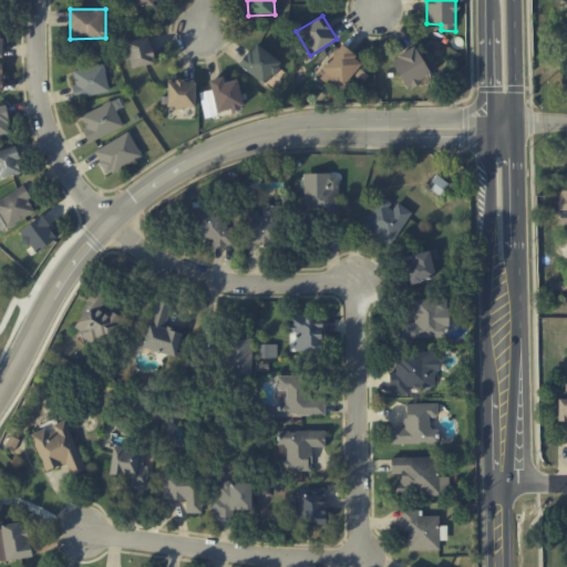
[(155,62),(148,35),(125,42),(132,68),(155,62)]
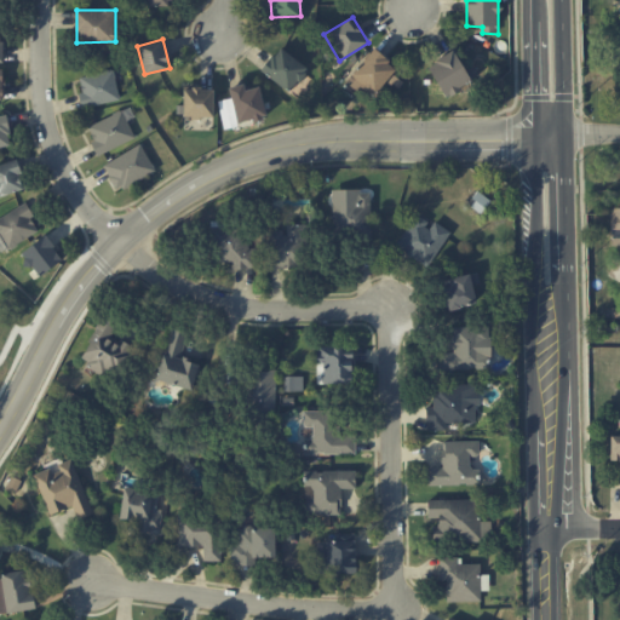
[(260,70),(291,92),(308,68),(279,46),(260,70)]
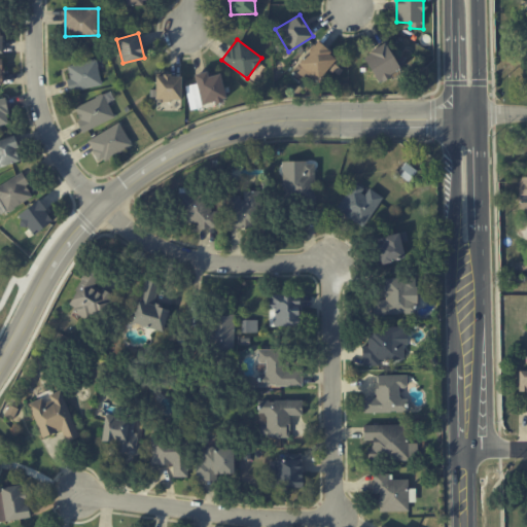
[(293,69),(304,78),(308,73),(317,81),(338,59),(318,41),(293,69)]
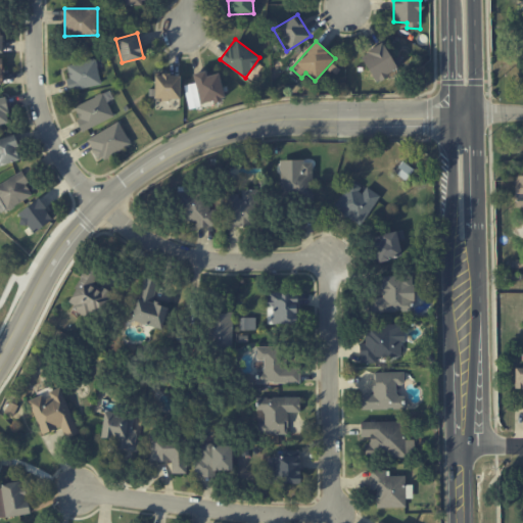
[(391,57),(382,42),(361,55),(376,81),(403,65),(396,54),(391,57)]
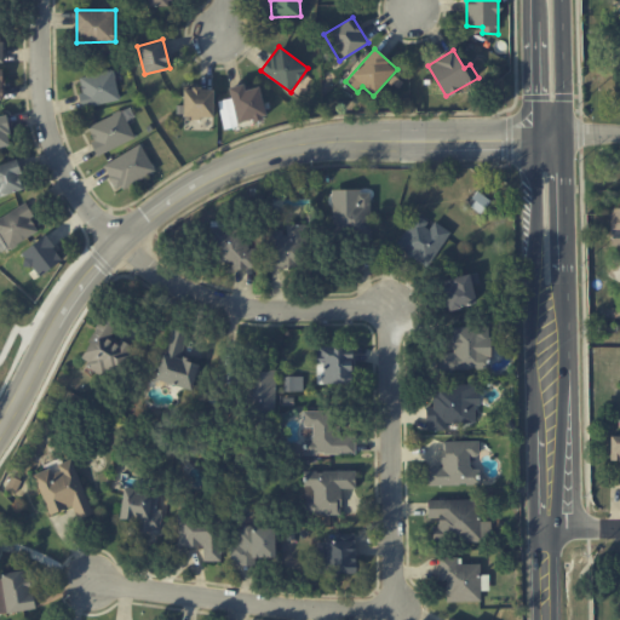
[(80,76),(82,93),(79,95),(81,108),(120,99),(114,70),(80,76)]
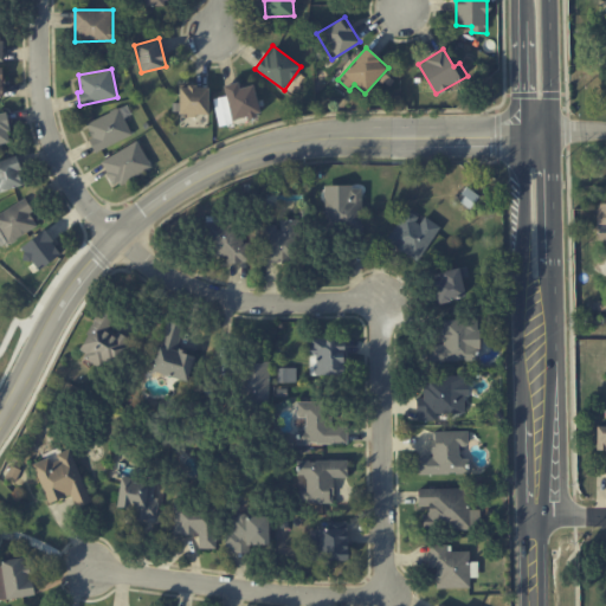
[(253,84),(240,88),(239,82),(224,85),(232,121),(262,114),(253,84)]
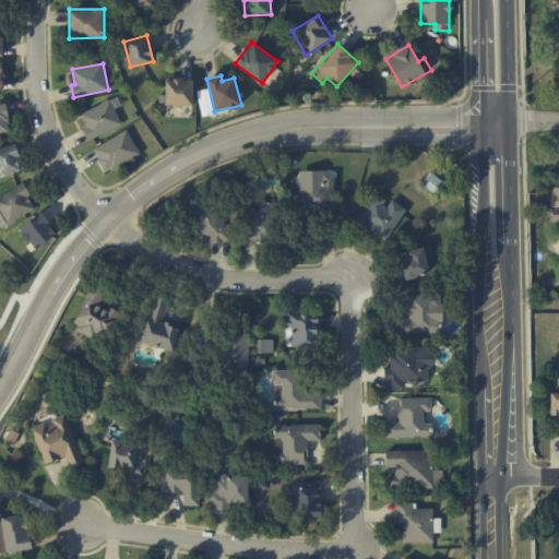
[(193,79),(166,79),(166,106),(192,106),(193,79)]
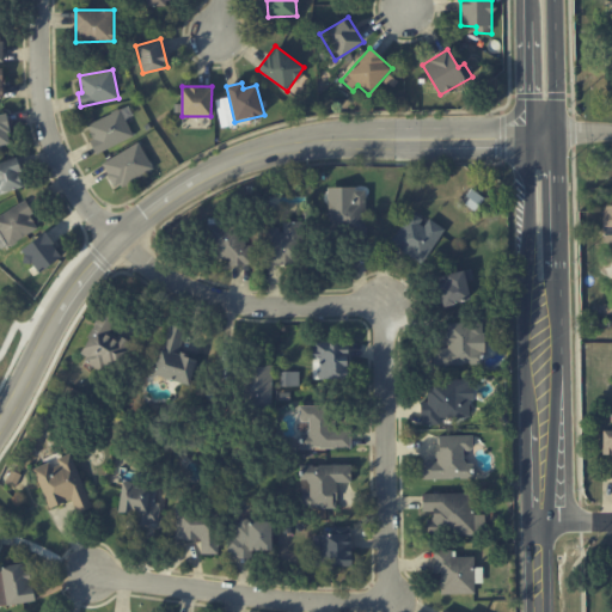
[(96,153),(133,136),(122,109),(87,123),(93,138),(90,140),(96,153)]
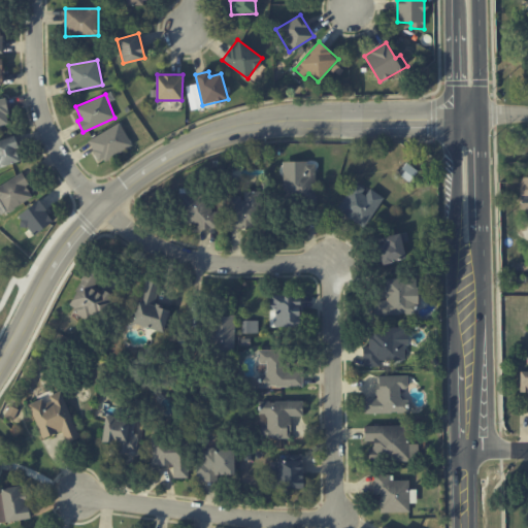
[(0,125),(10,123),(5,97),(0,98),(0,125)]
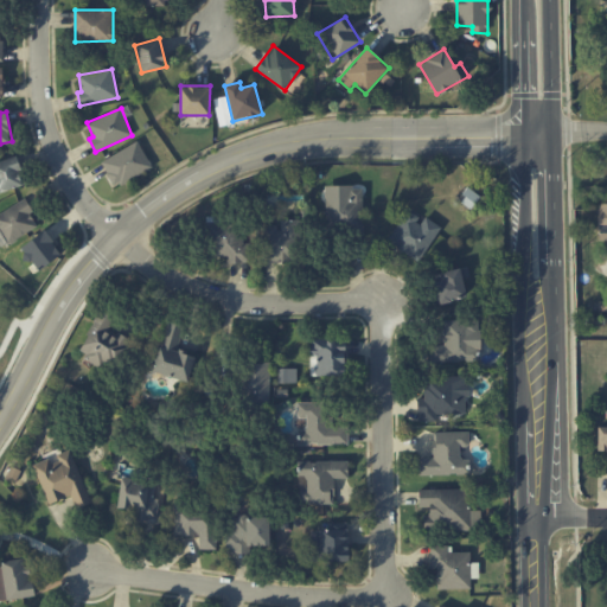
[(152,166),(138,141),(101,161),(115,187),(152,166)]
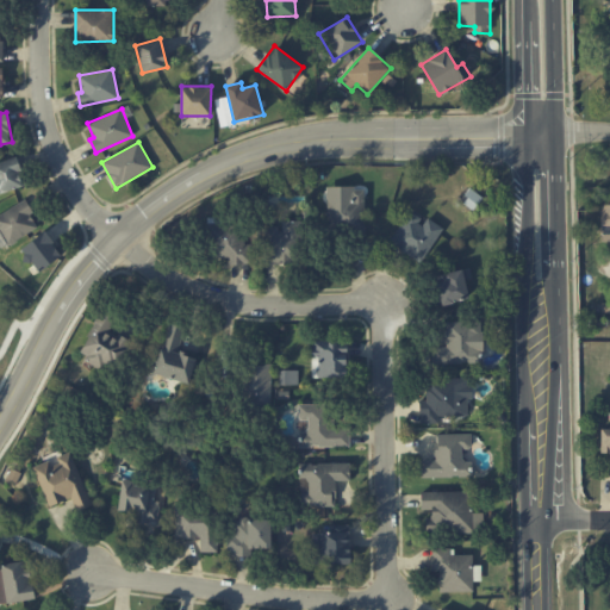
[(0,192),(25,185),(17,156),(0,161),(0,192)]
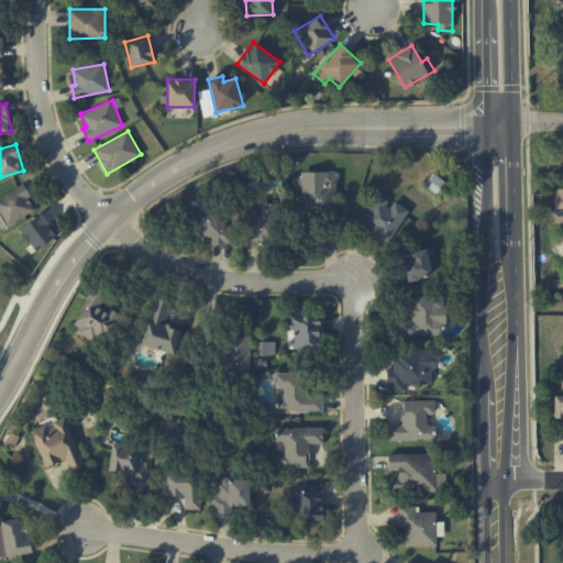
[(301,184),(302,212),(337,211),(335,175),(323,175),(324,183),(301,184)]
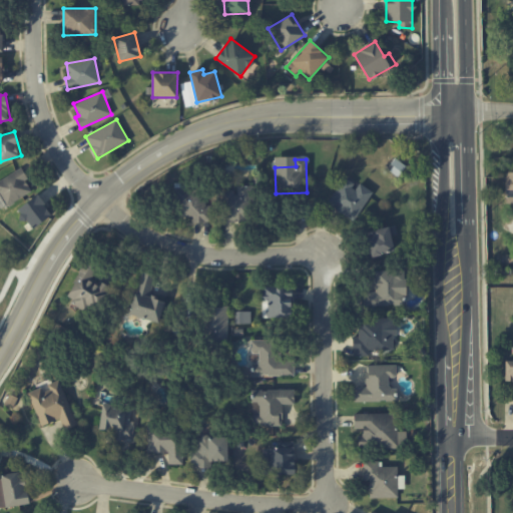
[(33,192),(22,169),(0,178),(0,192),(5,205),(33,192)]
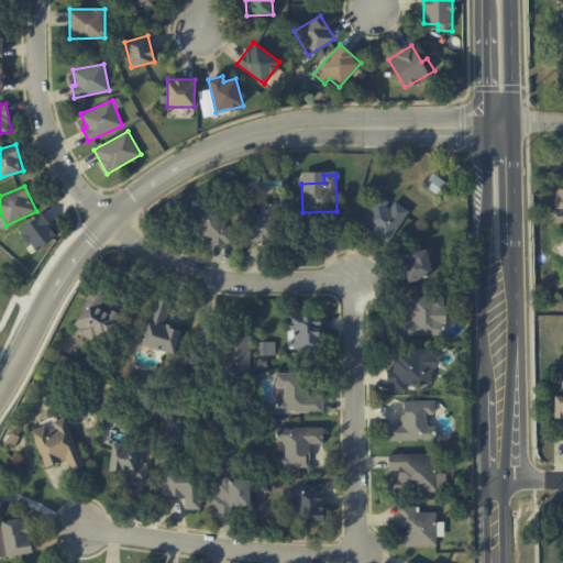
[(390,202),(377,195),(359,223),(388,243),(409,210),(393,200),(390,202)]
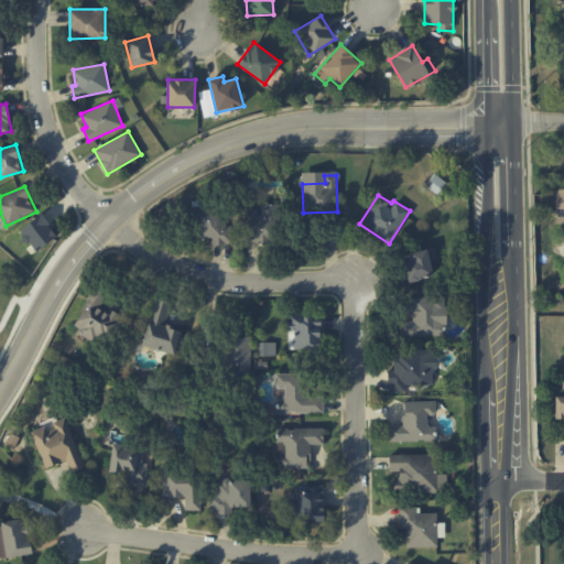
[(278,242),(278,204),(259,205),(259,209),(248,209),(249,243),(278,242)]
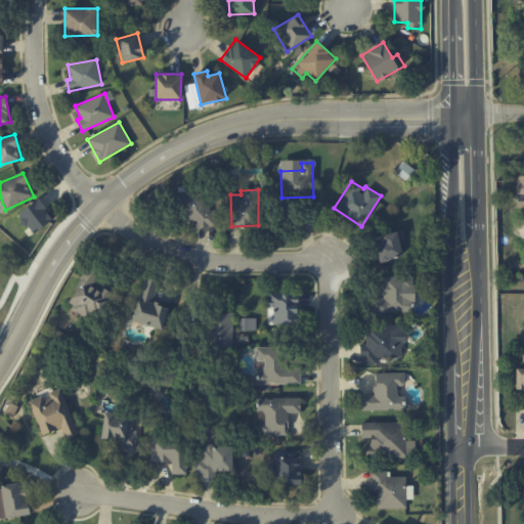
[(195,226),(215,227),(215,210),(209,209),(209,192),(179,191),(178,221),(195,221),(195,226)]
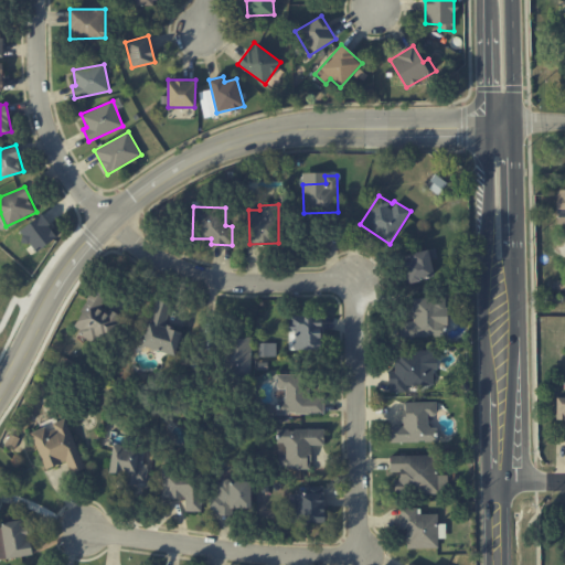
[(35,253),(57,236),(41,214),(19,231),(35,253)]
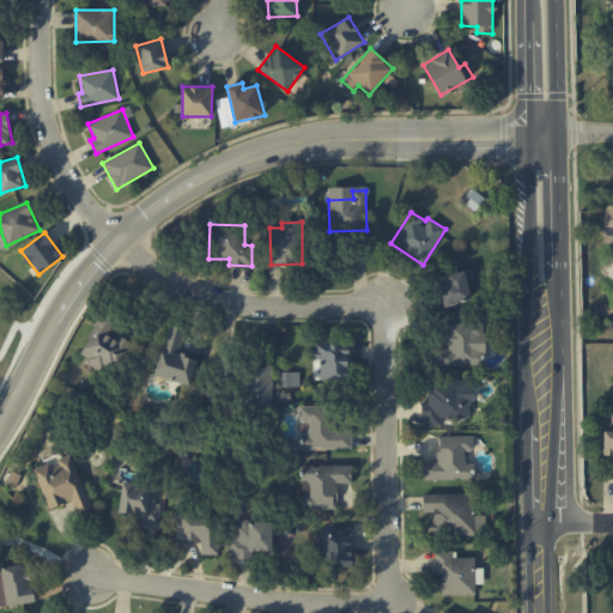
[(442,307),(474,299),(467,271),(435,278),(442,307)]
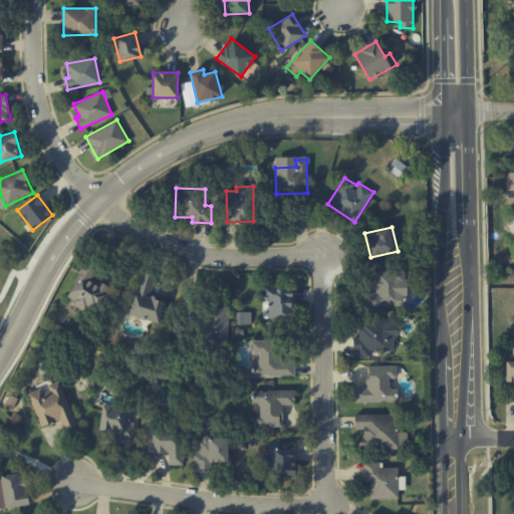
[(65,300),(95,315),(109,287),(92,278),(97,269),(85,262),(65,300)]
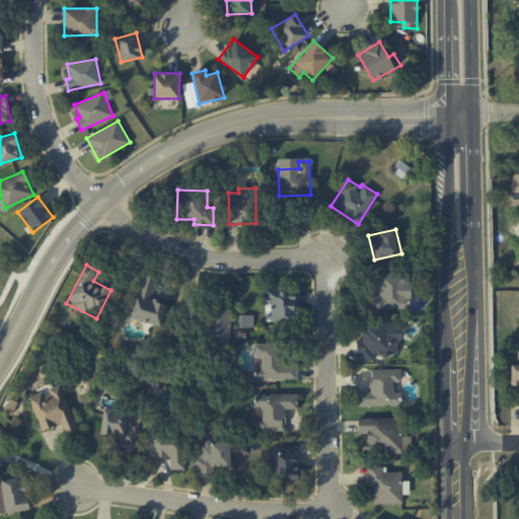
[(410,308),(409,273),(379,274),(379,295),(367,295),(368,309),(410,308)]
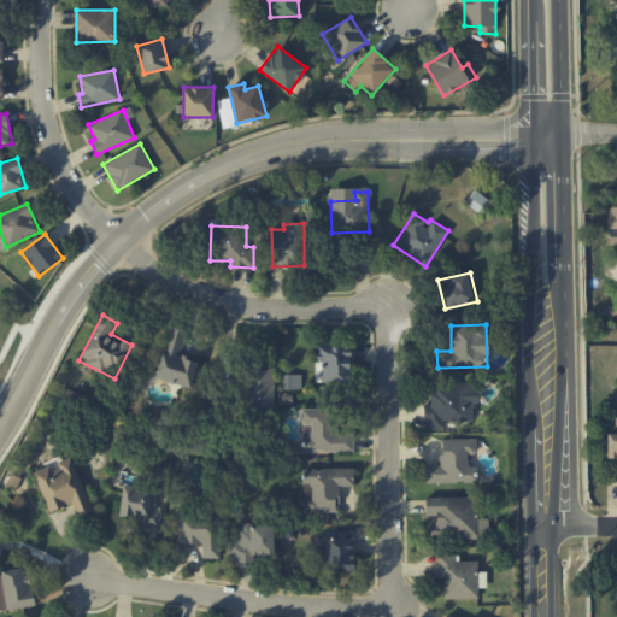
[(156,377),(192,387),(199,360),(181,356),(187,330),(170,327),(156,377)]
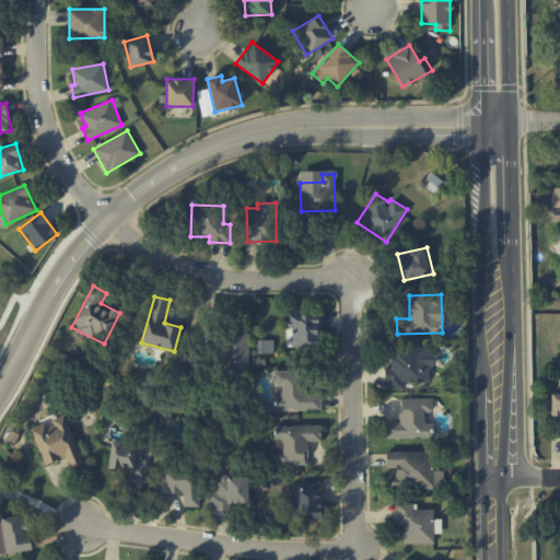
[(288,339),(288,347),(319,347),(318,312),(286,313),(287,339),(288,339)]
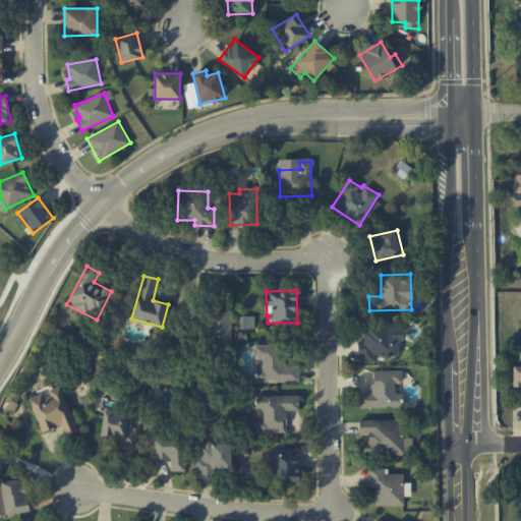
[(231,310),(207,311),(208,349),(232,348),(231,310)]
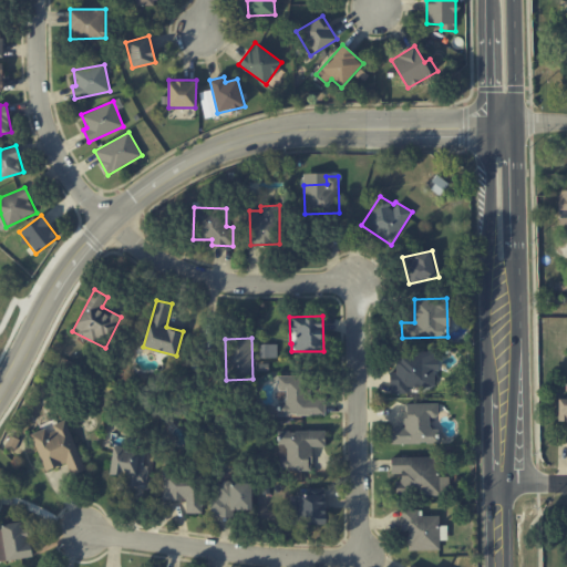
[(260,358),(277,358),(277,343),(260,343),(260,358)]
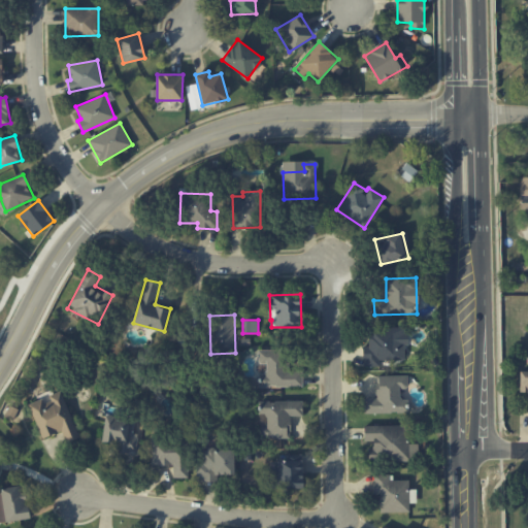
[(407,360),(406,327),(368,328),(369,345),(363,345),(363,366),(380,366),(380,360),(407,360)]
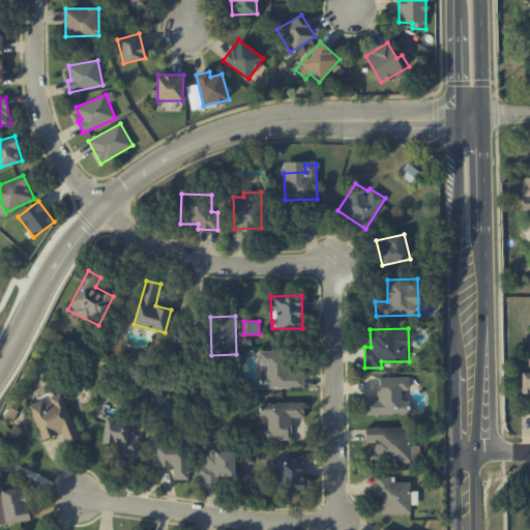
[(260,388),(304,387),(303,366),(285,367),(285,351),(260,351),(260,388)]
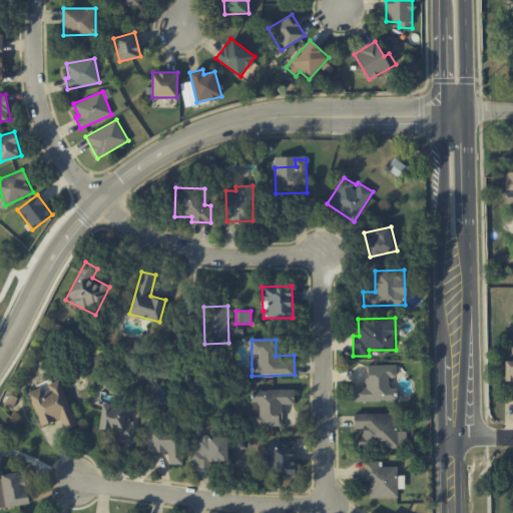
[(396,364),(366,365),(366,386),(353,387),(354,402),(397,400),(396,387),(388,388),(388,377),(396,377),(396,364)]
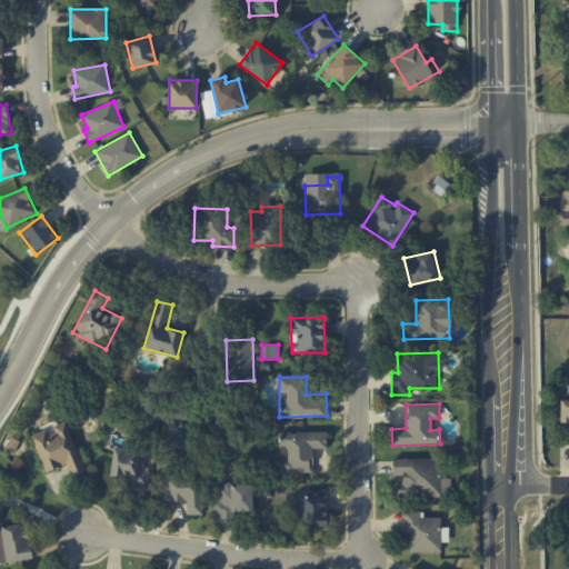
[(86,471),(67,422),(47,430),(46,429),(31,436),(46,472),(67,465),(71,477),(86,471)]
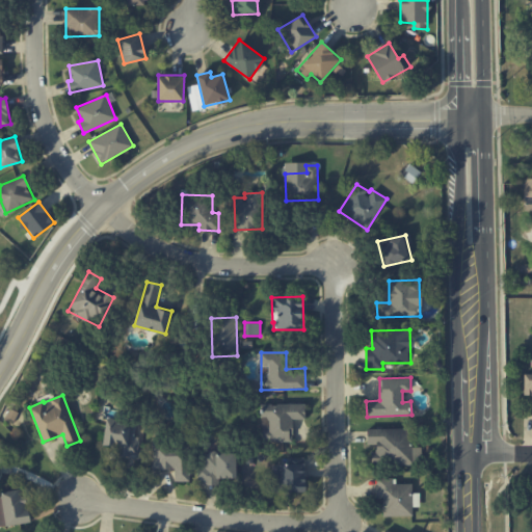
[(292,441),(292,419),(306,419),(304,403),(261,404),(261,418),(269,418),(269,429),(261,429),(261,442),(292,441)]
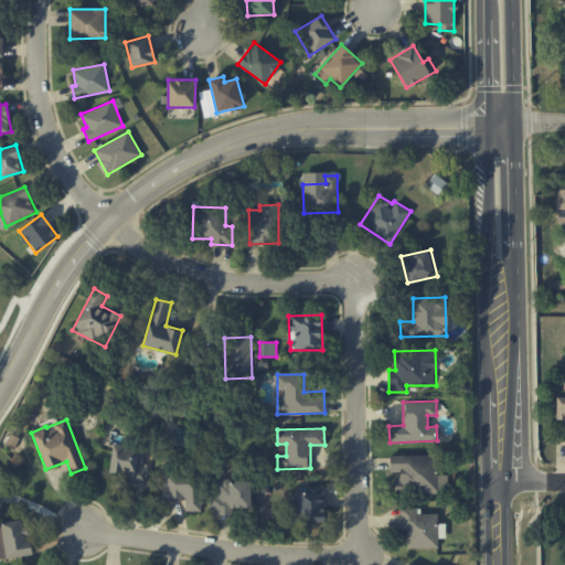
[(123,482),(145,486),(148,468),(141,467),(145,449),(114,445),(109,472),(124,475),(123,482)]
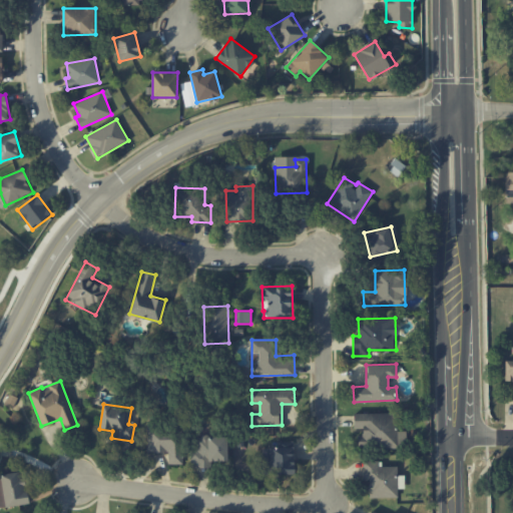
[(354,413),(354,431),(358,431),(359,448),(407,447),(406,431),(394,431),(394,413),(354,413)]
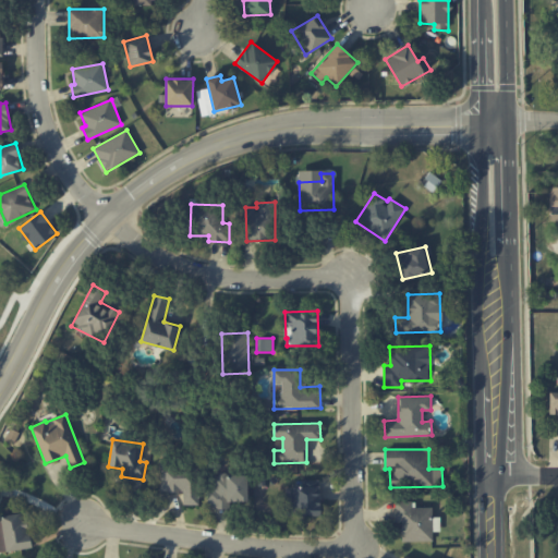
[(159,492),(183,493),(183,505),(198,505),(198,468),(160,466),(159,492)]
